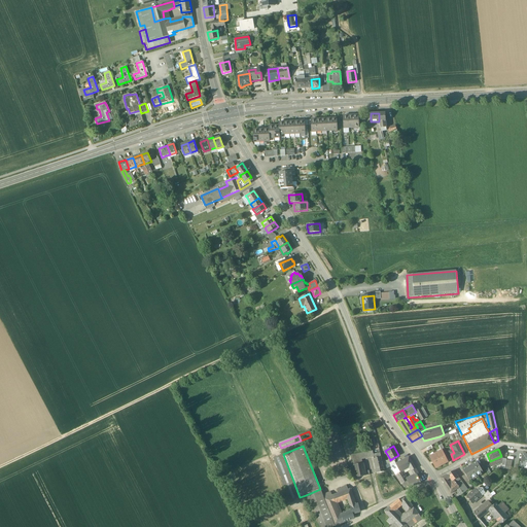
[(118,481),(124,478),(109,450),(104,453),(118,481)]
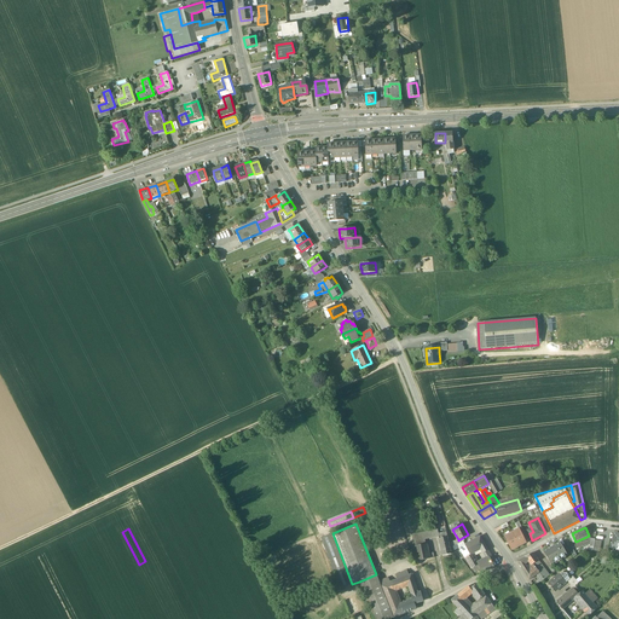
[(519,530),(513,533),(519,545),(525,543),(519,530)]
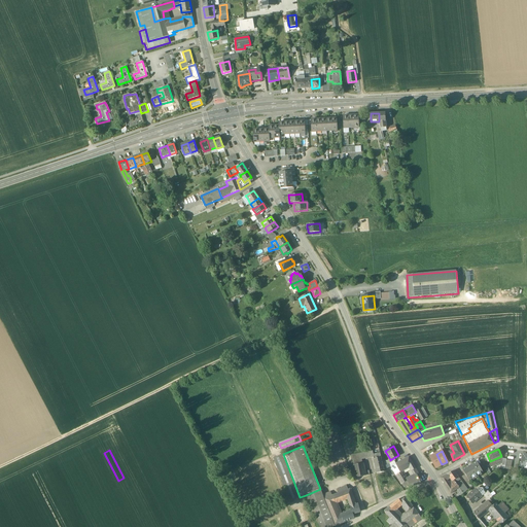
[(354,465),(362,463),(362,460),(374,457),(373,452),(352,456),(354,465)]
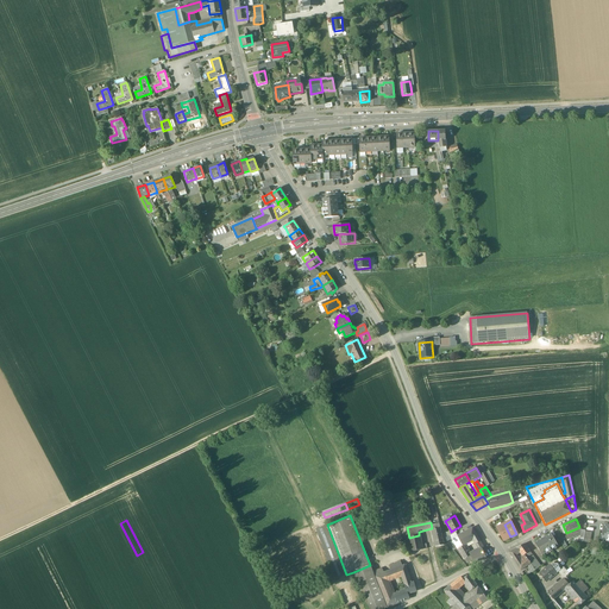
[(327,525),(315,529),(336,579),(346,575),(327,525)]
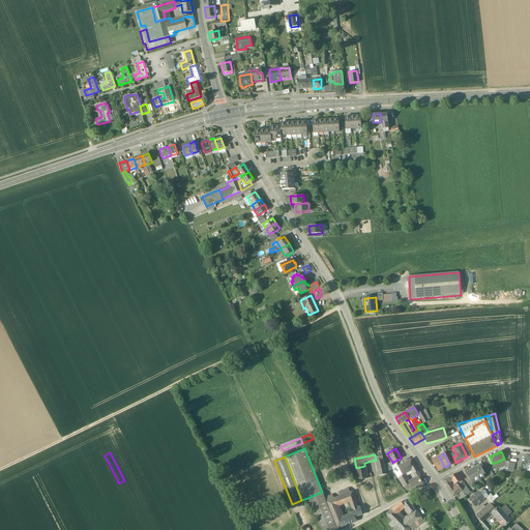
[(439,457),(433,460),(438,470),(444,467),(439,457)]
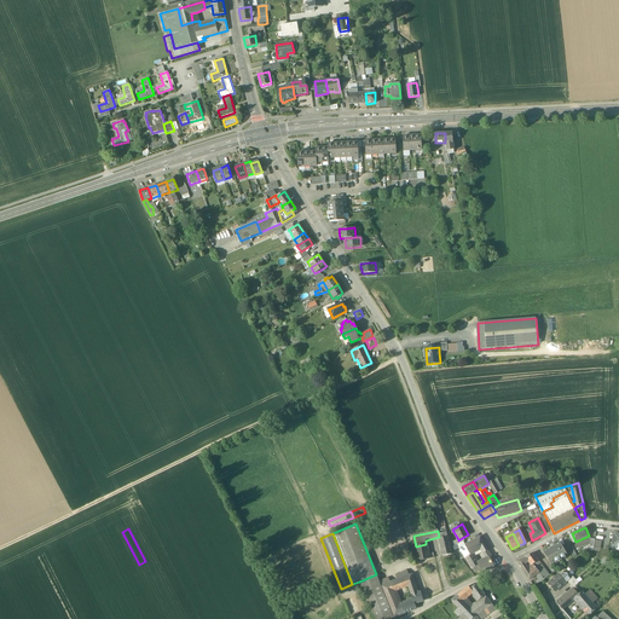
[(482,554),(484,553),(489,550),(486,545),(481,536),(464,544),(470,555),(474,554),(480,550),(482,554)]
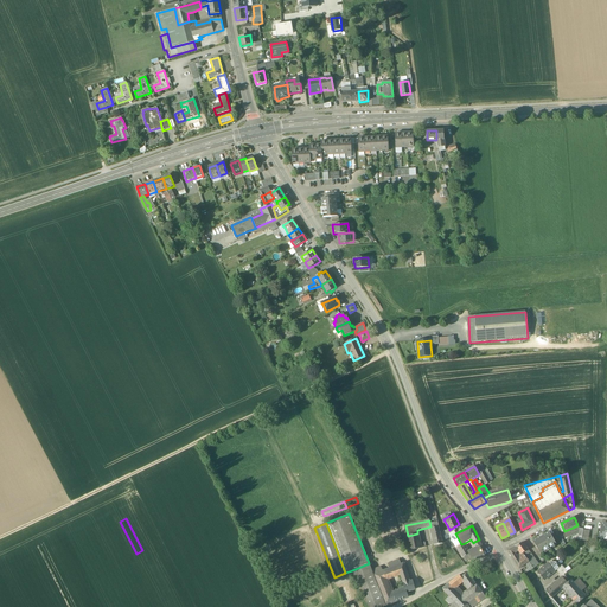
[(577,525),(564,531),(562,532),(566,538),(572,535),(572,537),(579,534),(580,528),(577,525)]
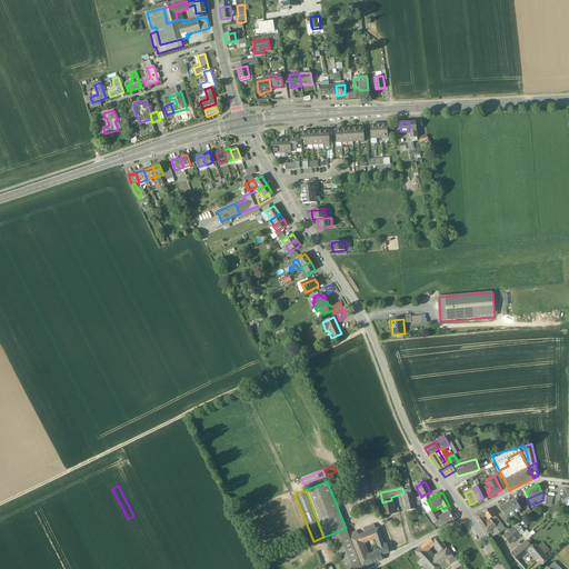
[(411,495),(405,496),(407,506),(406,506),(407,511),(415,509),(411,495)]
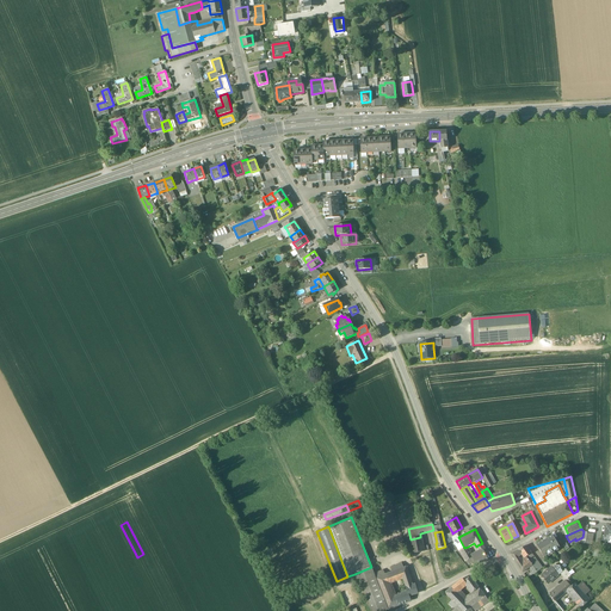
[(553,536),(536,545),(544,557),(560,548),(553,536)]
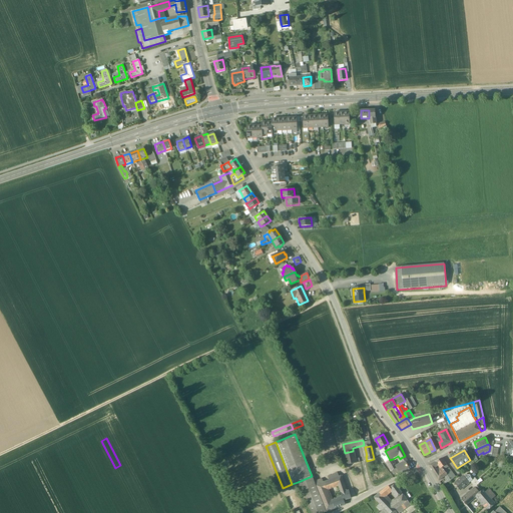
[(353,451),(345,453),(347,465),(356,463),(355,459),(353,451)]
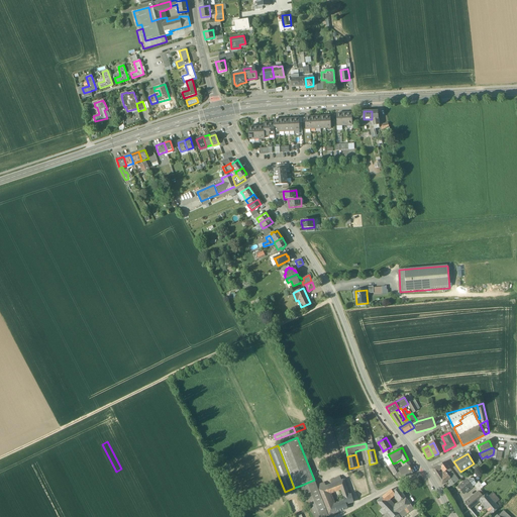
[(389,467),(393,463),(388,454),(383,457),(389,467)]
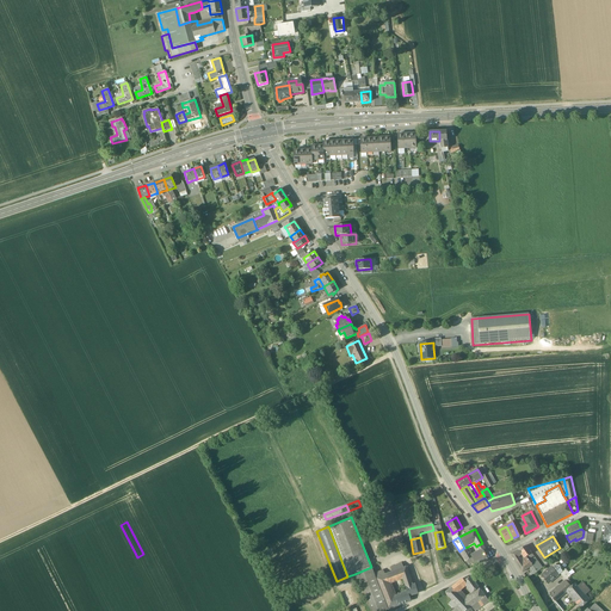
[(480,550),(471,555),(474,557),(468,561),(469,565),(473,562),(474,565),(475,563),(476,565),(487,560),(483,553),(486,551),(482,543),(477,545),(480,550)]
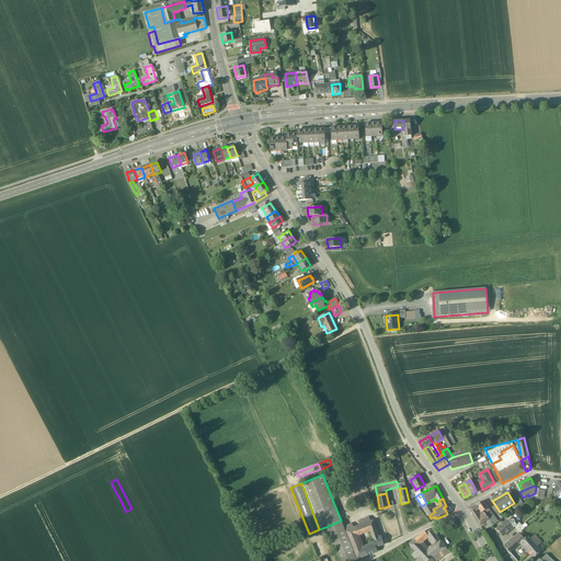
[(480,513),(479,512),(477,514),(473,506),(469,508),(476,518),(480,526),(487,521),(489,519),(483,512),(488,507),(483,501),(477,504),(481,512),(480,513)]
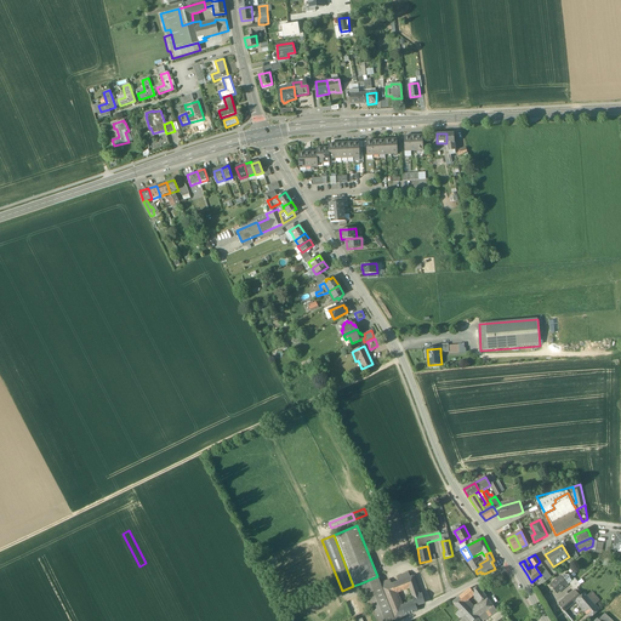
[(472,557),(467,560),(473,571),(476,570),(482,567),(479,564),(476,556),(472,557)]
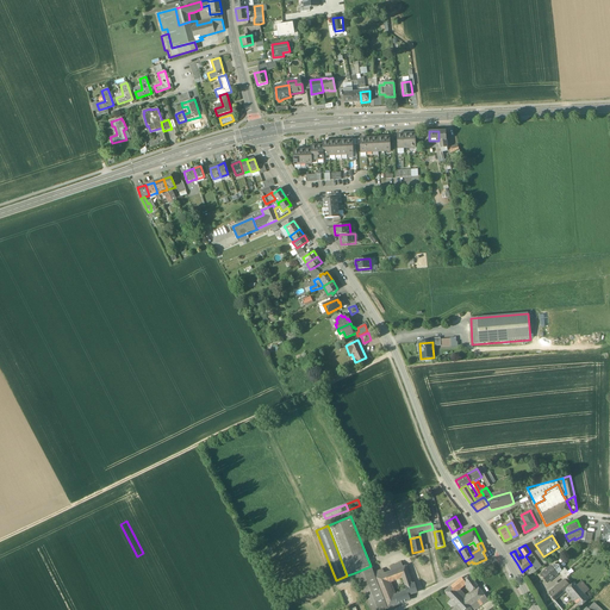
[(536,560),(530,552),(526,556),(531,565),(536,560)]
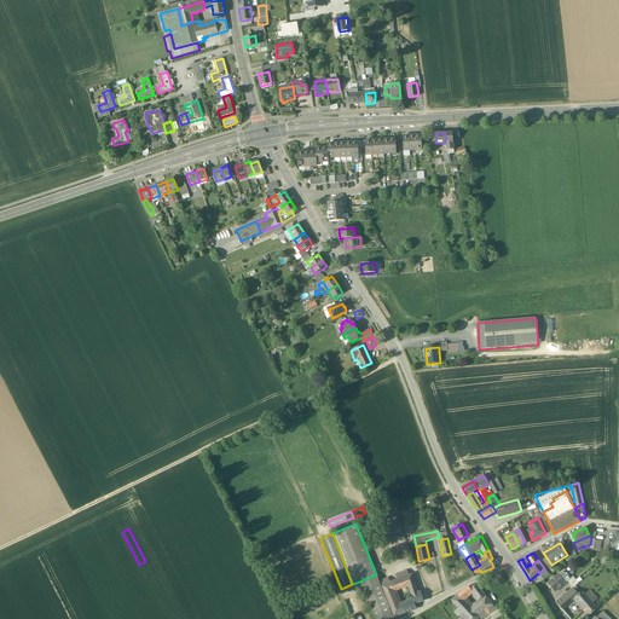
[(544,568),(539,573),(544,579),(550,576),(544,568)]
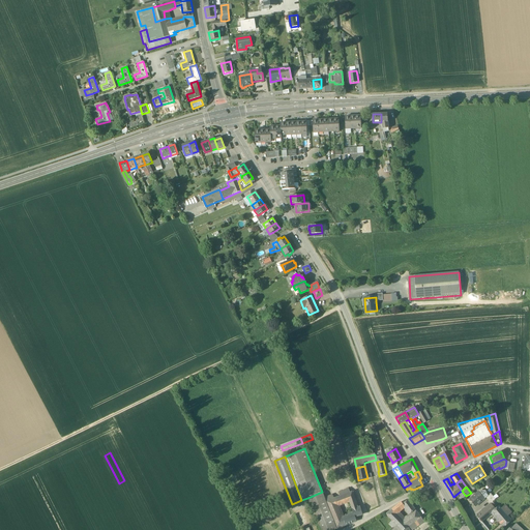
[(482,489),(469,500),(475,507),(484,499),(486,498),(489,496),(482,489)]
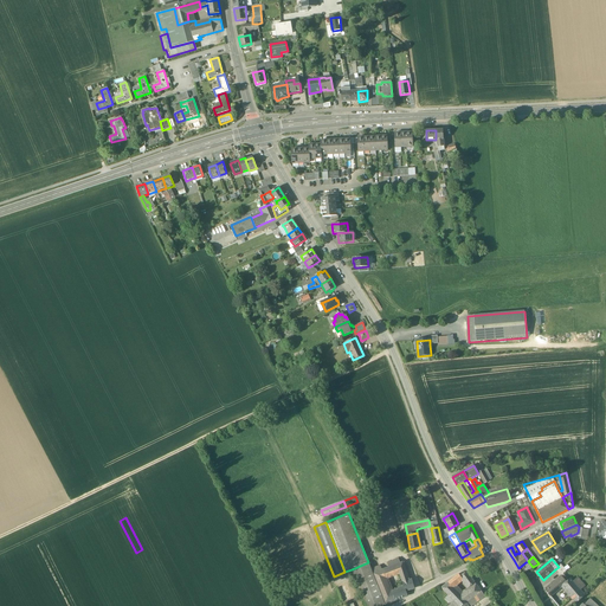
[(372,569),(368,562),(352,569),(366,605),(381,605),(386,605),(372,569)]
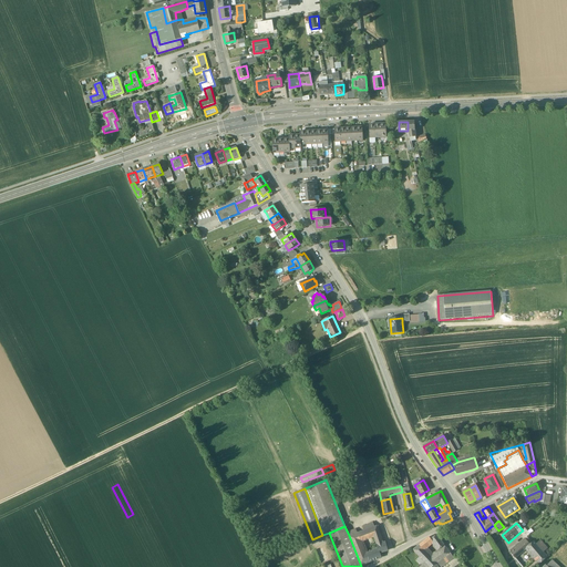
[(377,526),(361,532),(364,539),(374,536),(380,534),(377,526)]
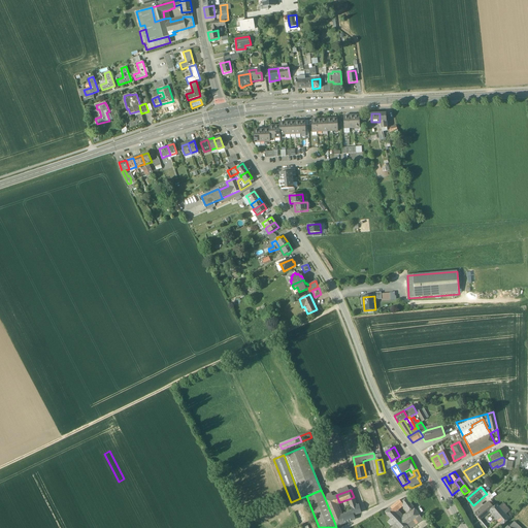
[(340,515),(332,493),(324,496),(336,527),(344,524),(340,515)]
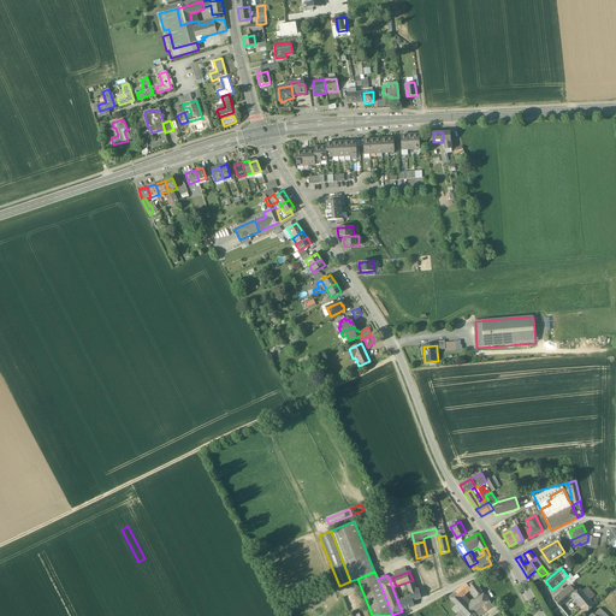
[(413,580),(407,582),(408,588),(409,592),(416,591),(413,580)]
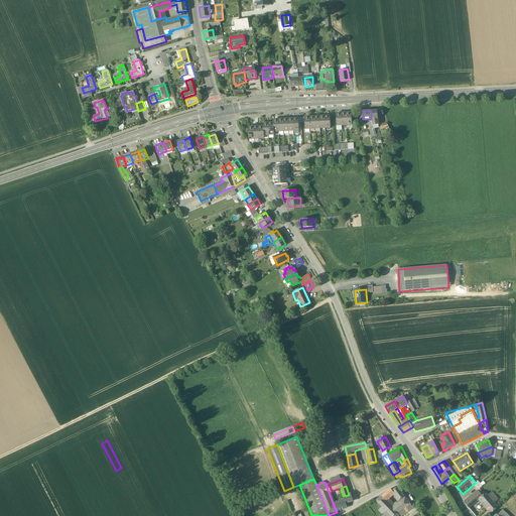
[(405,498),(397,487),(392,490),(394,494),(400,501),(405,498)]
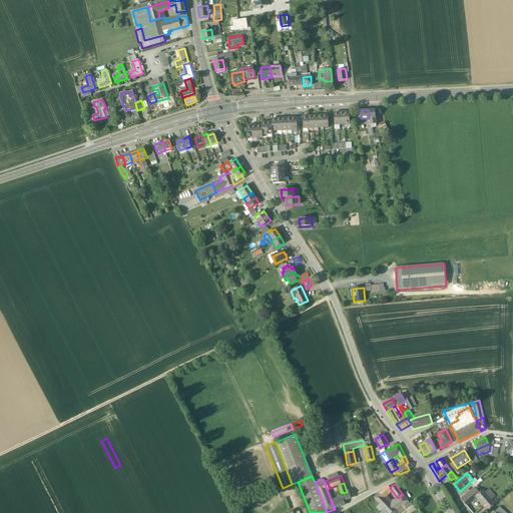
[(386,488),(379,493),(383,498),(384,498),(389,493),(390,492),(386,488)]
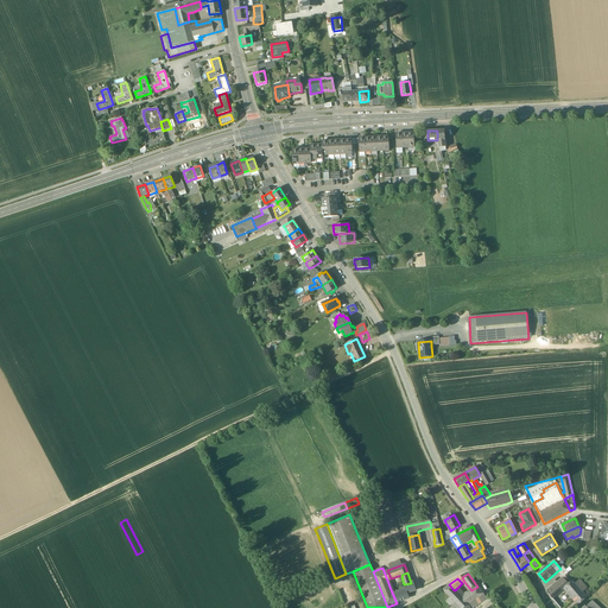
[(563,578),(546,591),(551,599),(564,588),(569,584),(568,584),(565,581),(563,578)]
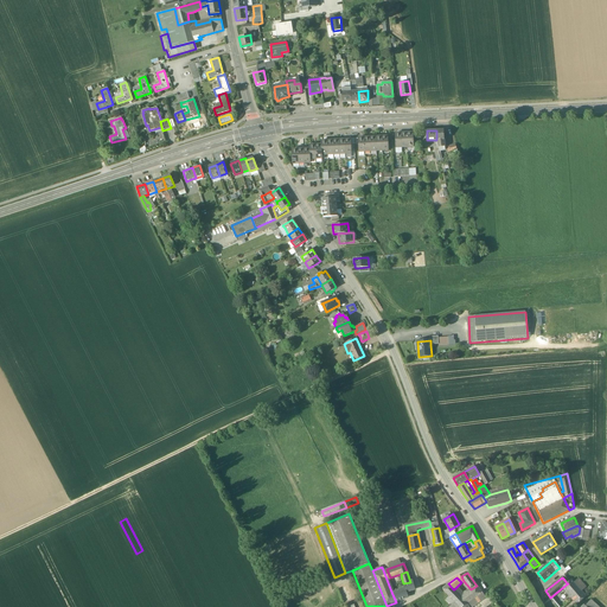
[(572,580),(567,583),(568,583),(563,587),(572,598),(573,596),(579,604),(586,596),(572,580)]
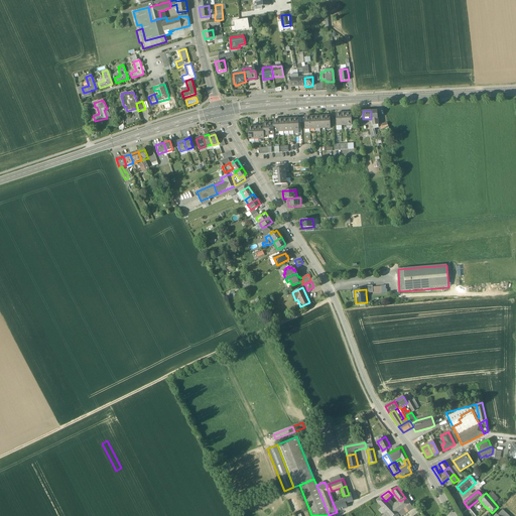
[(349,495),(343,496),(344,499),(333,503),(337,512),(347,508),(345,503),(353,501),(351,494),(349,495)]
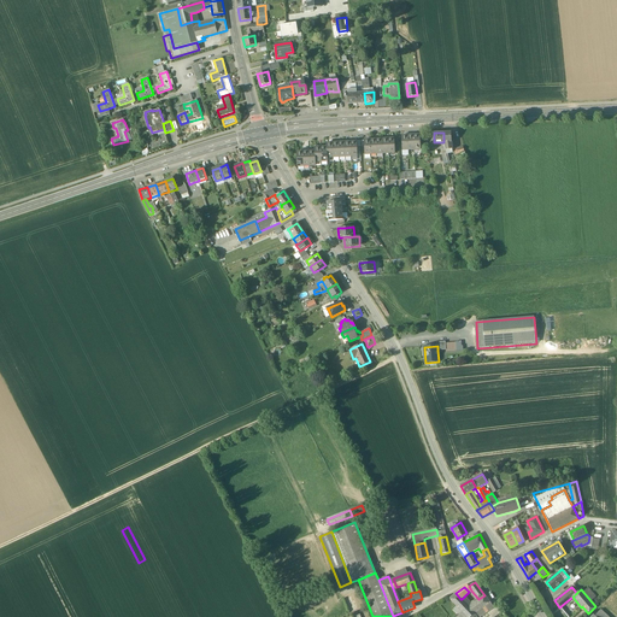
[(470,606),(462,599),(460,599),(456,593),(450,599),(466,616),(470,616),(472,615),(476,612),(470,606)]
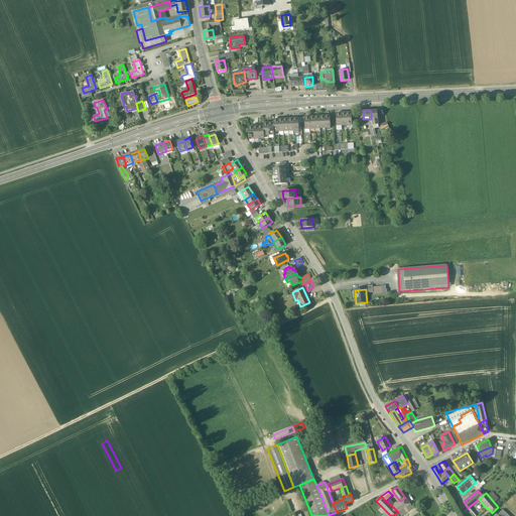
[(400,501),(393,507),(398,512),(410,504),(405,498),(400,501)]
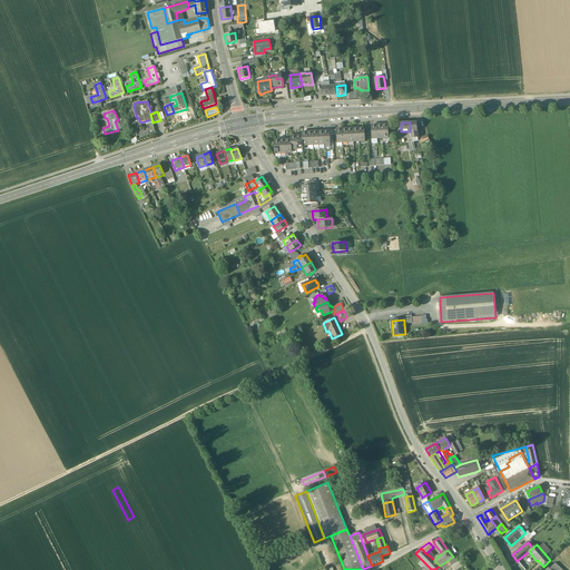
[(440,566),(436,568),(438,569),(442,569),(455,560),(453,557),(440,566)]
